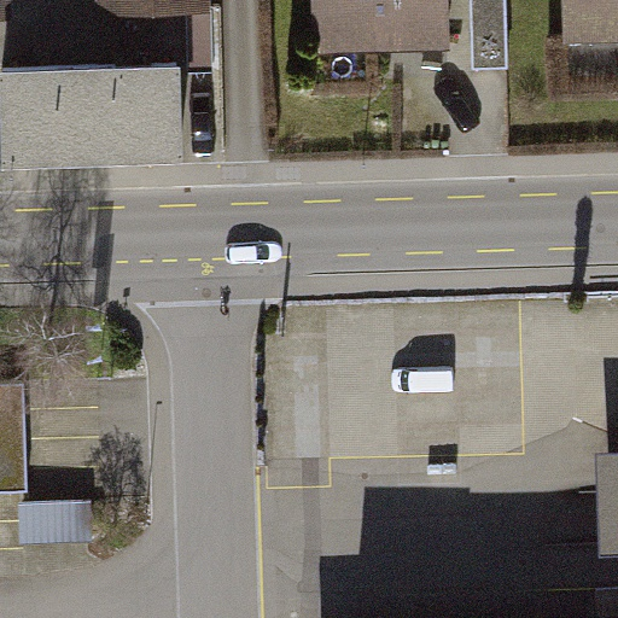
[(217,0),(103,0),(106,33),(219,28),(217,0)]
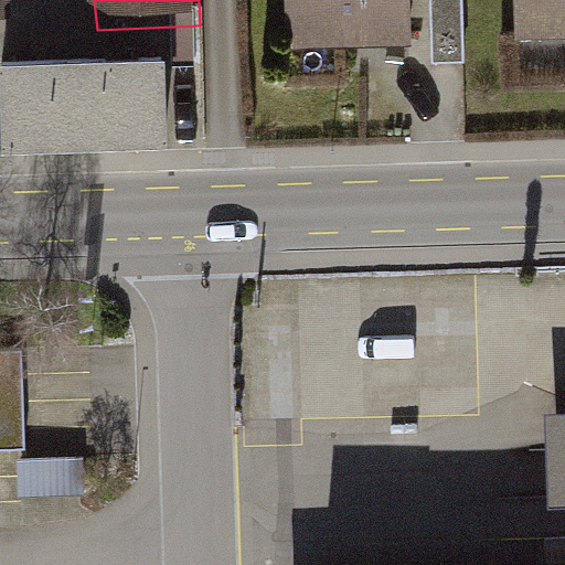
[(411,0),(285,0),(287,57),(413,54),(411,0)]
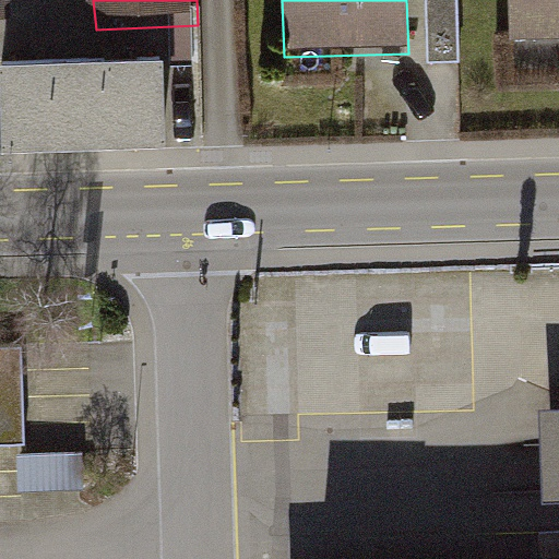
[(413,0),(413,27),(458,27),(456,0),(413,0)]
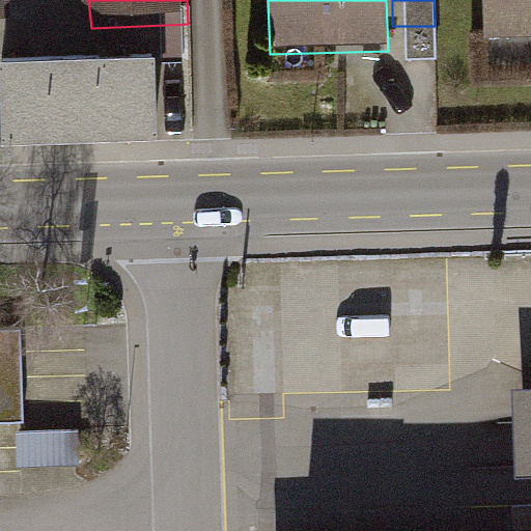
[(530,0),(486,0),(488,51),(530,50),(530,0)]
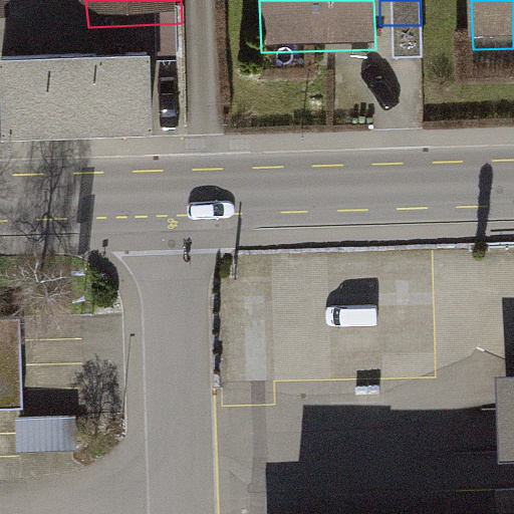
[(147,55),(7,60),(10,129),(149,123),(147,55)]
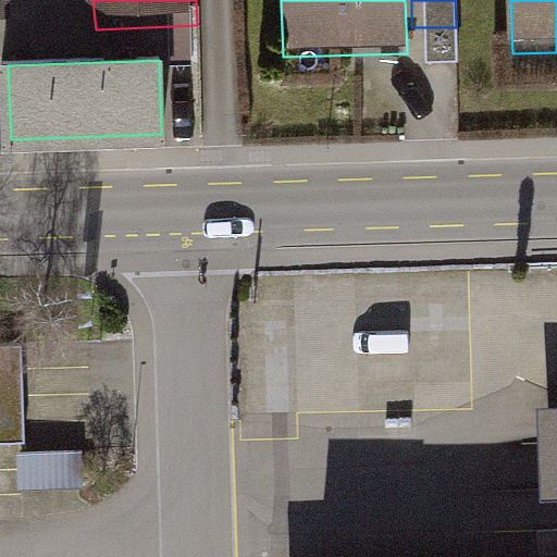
[(22,348),(0,348),(0,443),(24,443),(22,348)]
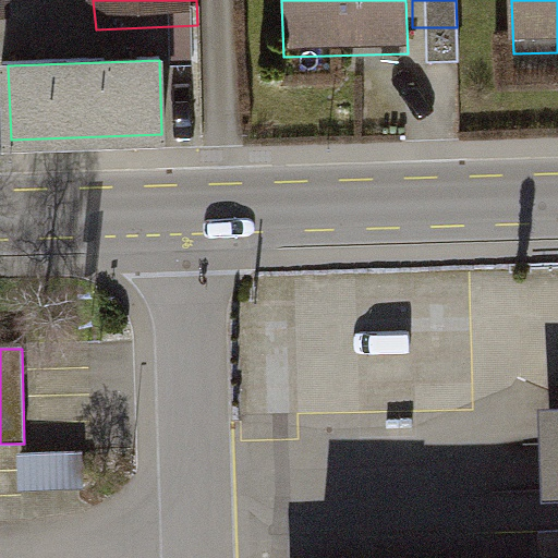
[(557,402),(536,404),(538,497),(557,496),(557,402)]
